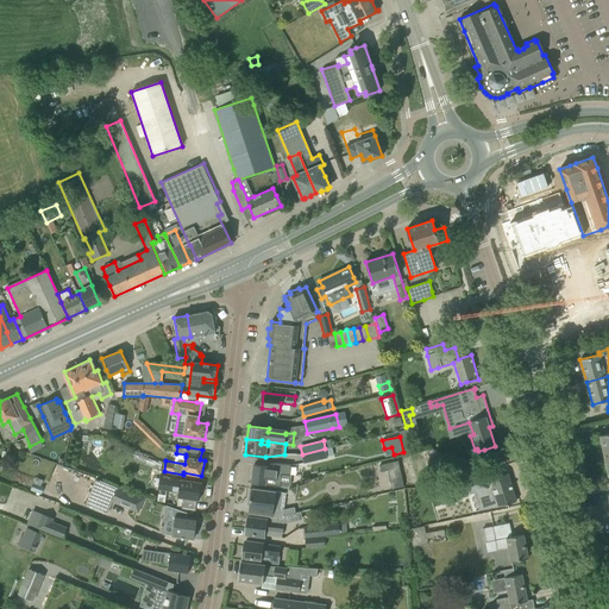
[(325,449),(302,454),(303,463),(327,457),(325,449)]
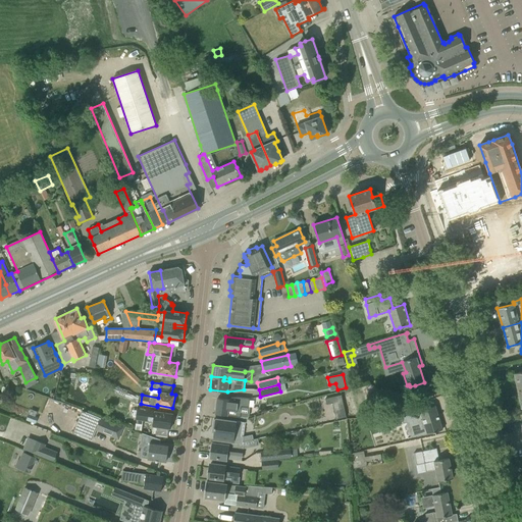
[(365,386),(353,387),(354,394),(346,395),(347,400),(366,398),(365,386)]
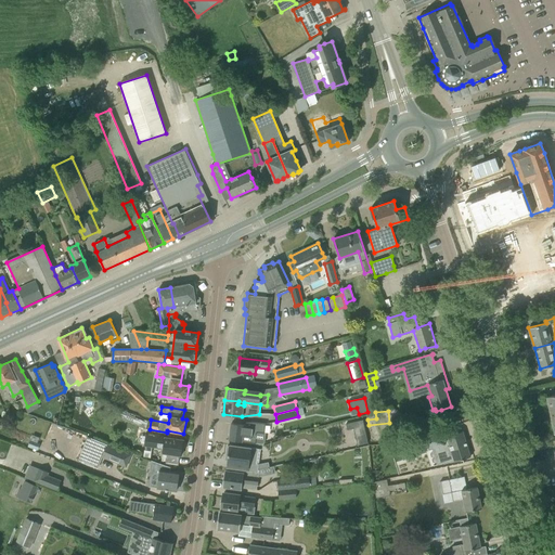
[(121,412),(119,417),(145,429),(146,423),(121,412)]
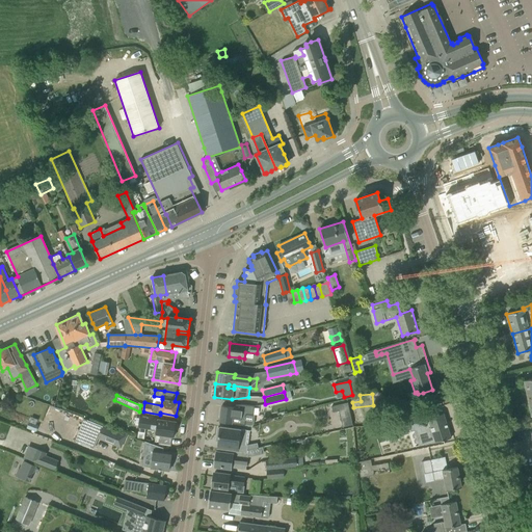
[(352,425),(348,402),(331,405),(333,413),(339,410),(342,427),(352,425)]
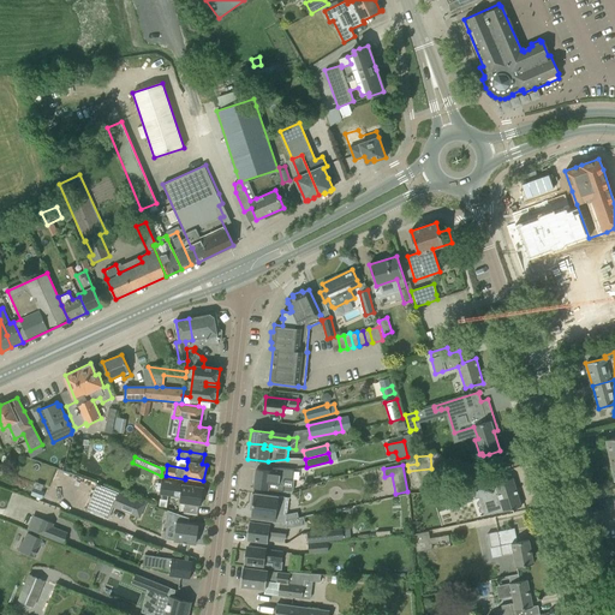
[(256,469),(254,488),(278,491),(279,485),(284,487),(285,479),(293,481),(294,470),(274,469),(273,471),(256,469)]
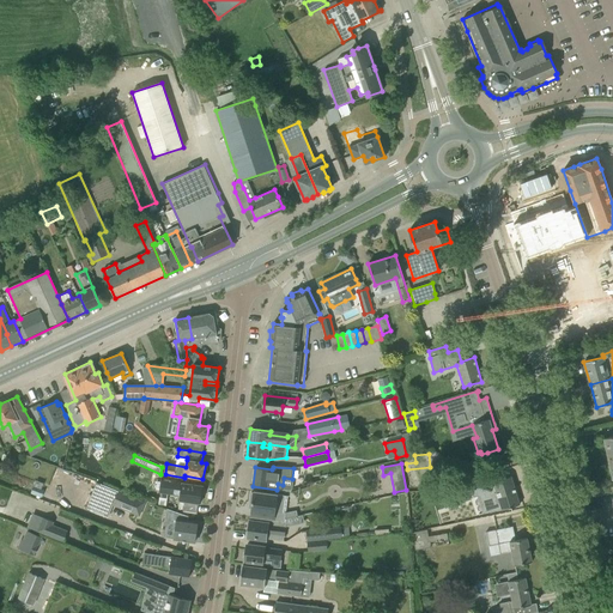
[(489,492),(495,515),(504,513),(504,509),(520,504),(510,477),(497,481),(495,473),(484,477),(468,481),(473,497),(489,492)]
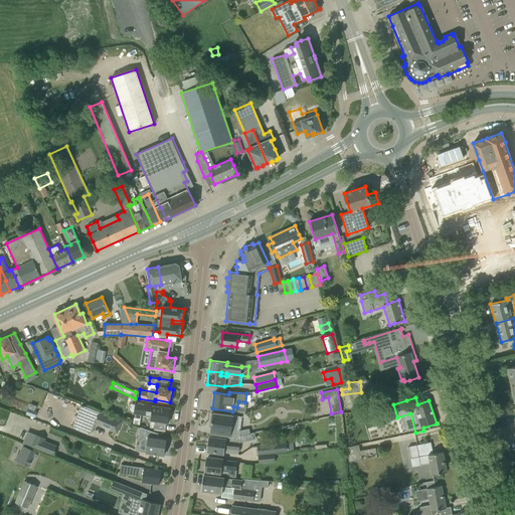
[(155,421),(154,430),(164,432),(165,422),(168,423),(170,408),(137,403),(137,405),(133,404),(132,411),(135,412),(135,414),(152,416),(151,420),(155,421)]
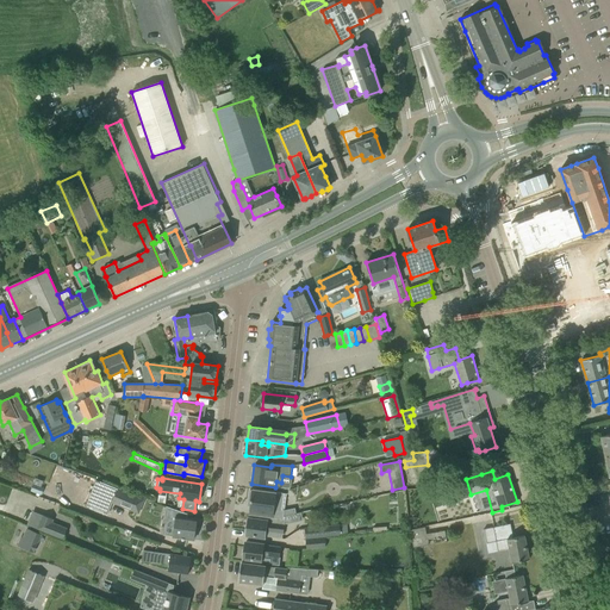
[(95,480),(86,506),(106,514),(107,515),(112,503),(123,506),(138,514),(144,499),(114,487),(95,480)]
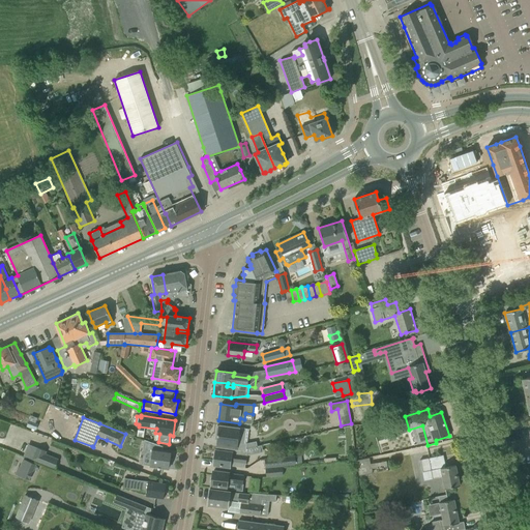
[(398,419),(387,422),(390,431),(401,428),(398,419)]
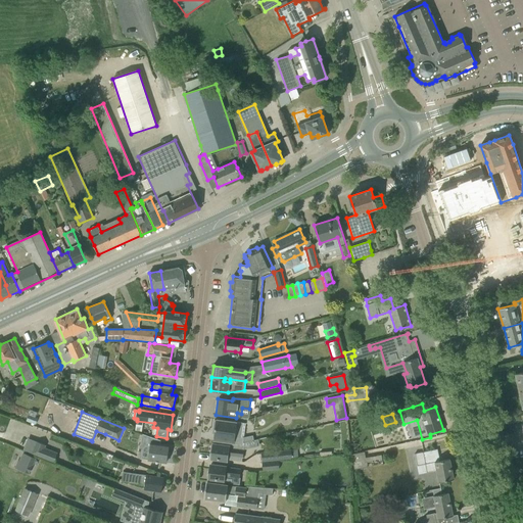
[(29,415),(27,420),(36,424),(38,418),(35,417),(29,415)]
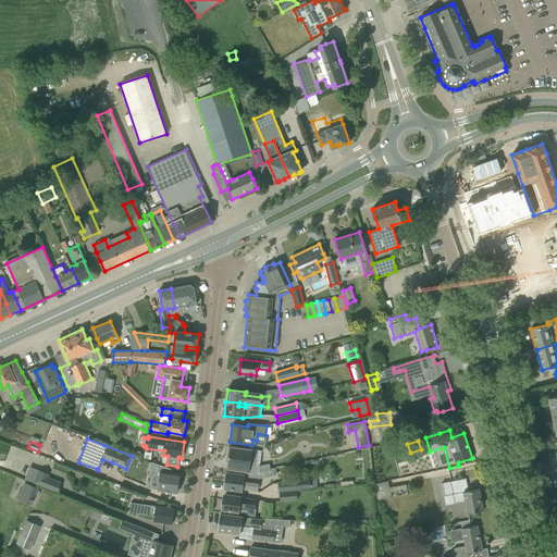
[(258,474),(260,466),(258,465),(259,450),(242,448),(231,446),(231,448),(229,448),(227,456),(229,457),(227,470),(252,473),(258,474)]
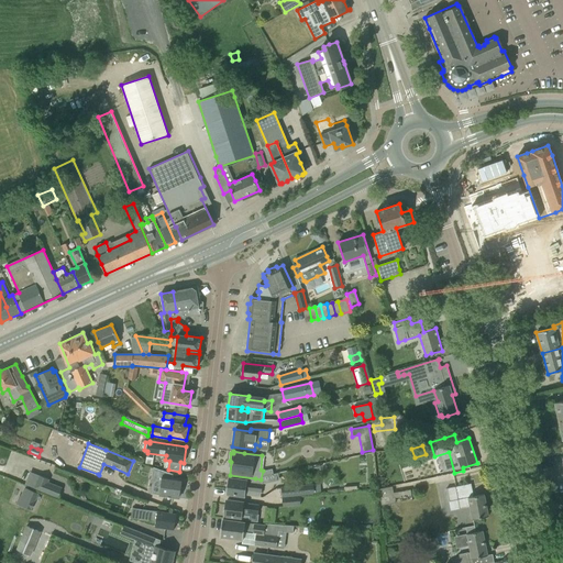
[(151,473),(151,464),(140,463),(139,472),(151,473)]
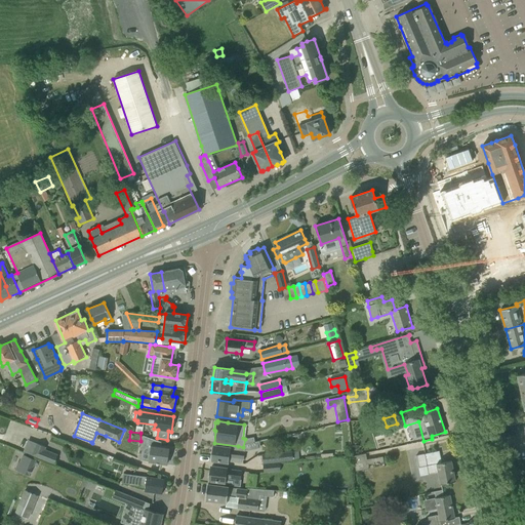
[(166,465),(169,447),(127,441),(125,451),(133,452),(133,453),(150,455),(149,461),(166,465)]
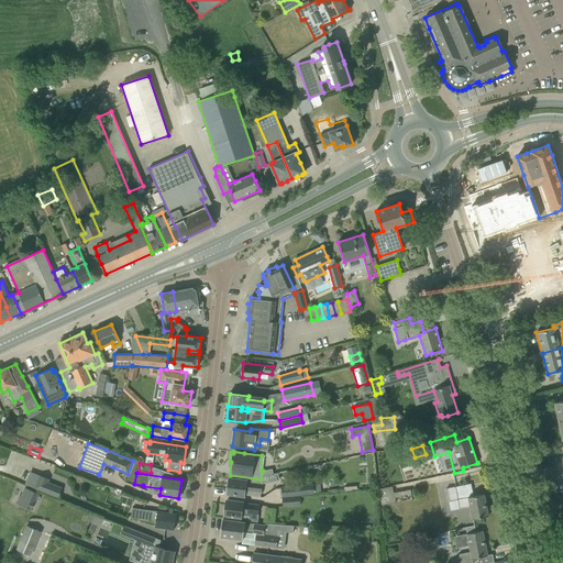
[(40,475),(34,488),(57,497),(61,490),(46,485),(48,478),(40,475)]
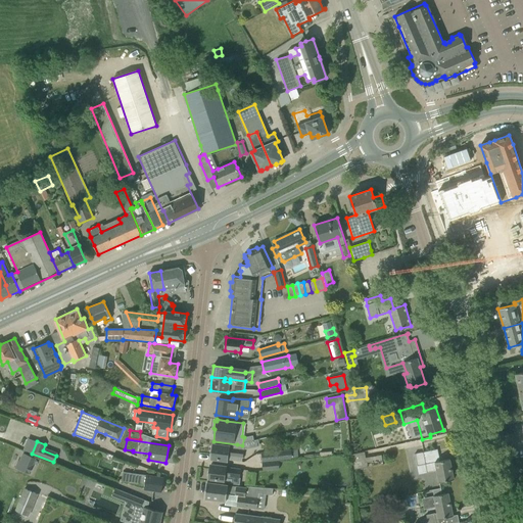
[(242,458),(244,448),(212,444),(212,450),(211,452),(210,455),(211,456),(211,458),(228,460),(228,456),(242,458)]
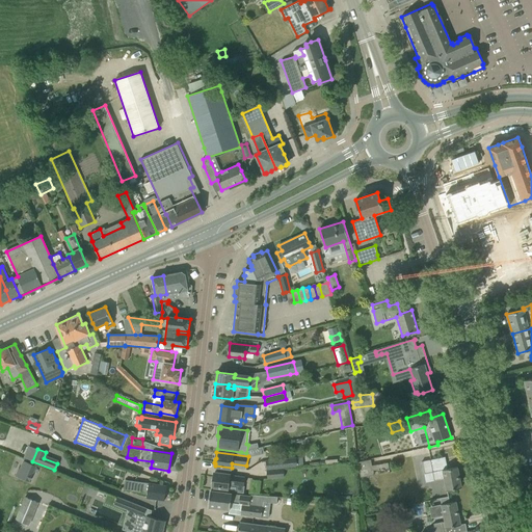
[(448,469),(445,457),(422,461),(424,474),(428,473),(429,479),(433,478),(433,481),(434,480),(444,478),(447,490),(461,487),(457,467),(448,469)]
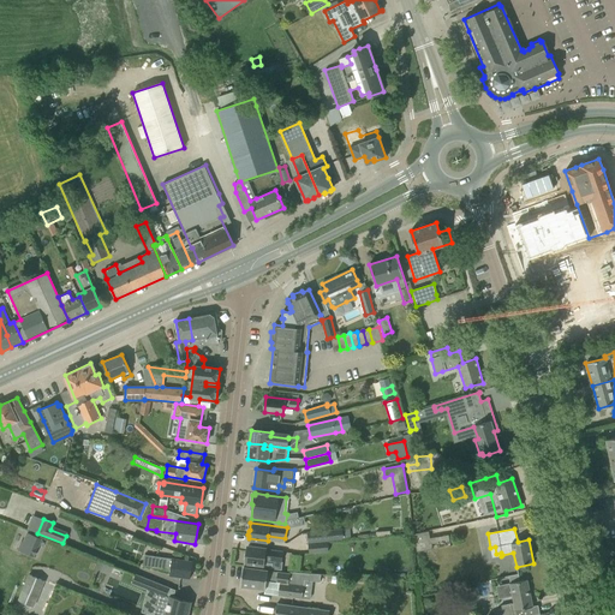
[(308,532),(309,542),(324,541),(323,531),(308,532)]
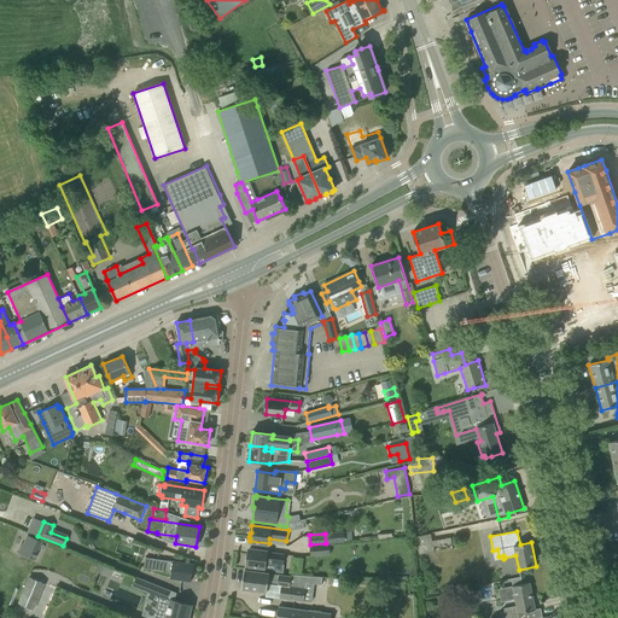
[(415,536),(419,554),(453,548),(450,537),(432,541),(431,534),(415,536)]
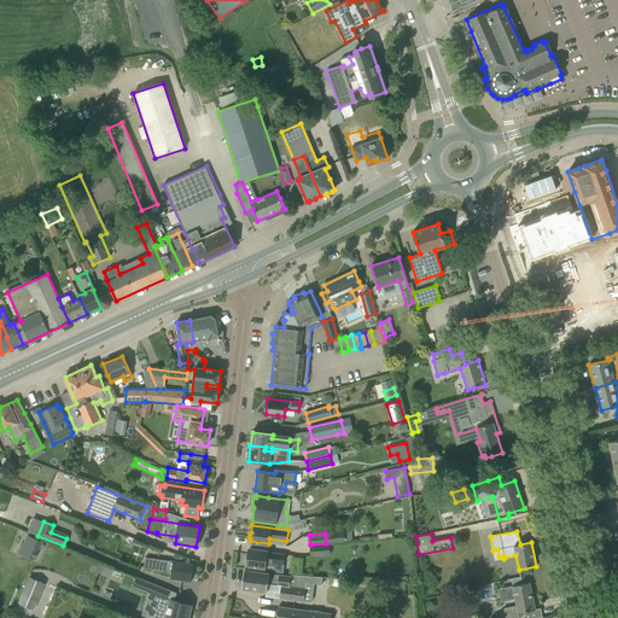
[(326,544),(309,546),(310,555),(330,554),(328,544),(326,544)]
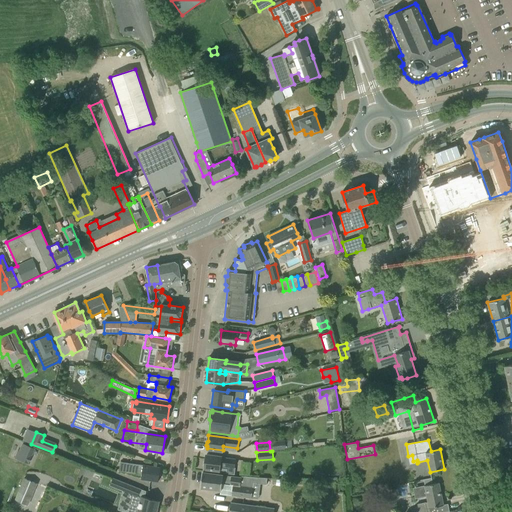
[(206,455),(204,468),(220,470),(221,466),(235,468),(236,459),(206,455)]
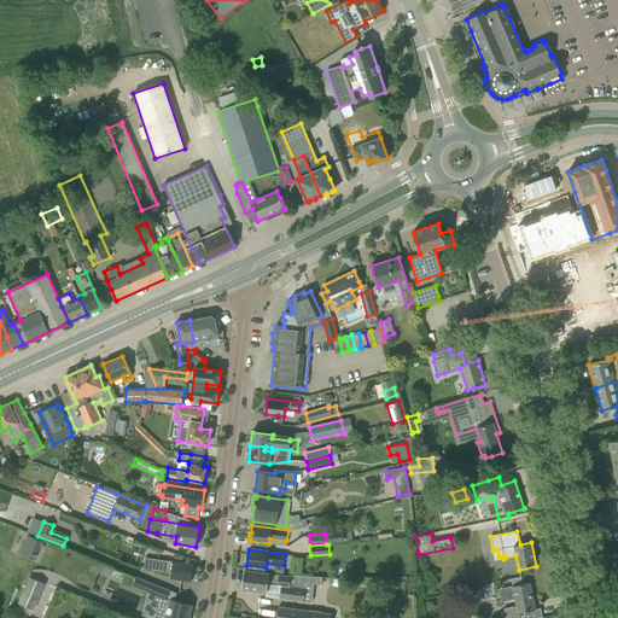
[(170,578),(179,579),(191,581),(193,564),(155,558),(152,571),(172,573),(170,578)]
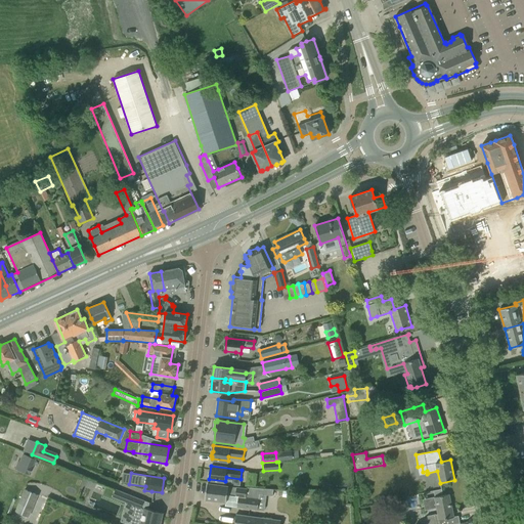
[(252,510),(257,510),(259,494),(272,495),(273,489),(247,487),(247,488),(208,483),(206,499),(226,503),(225,506),(252,510)]
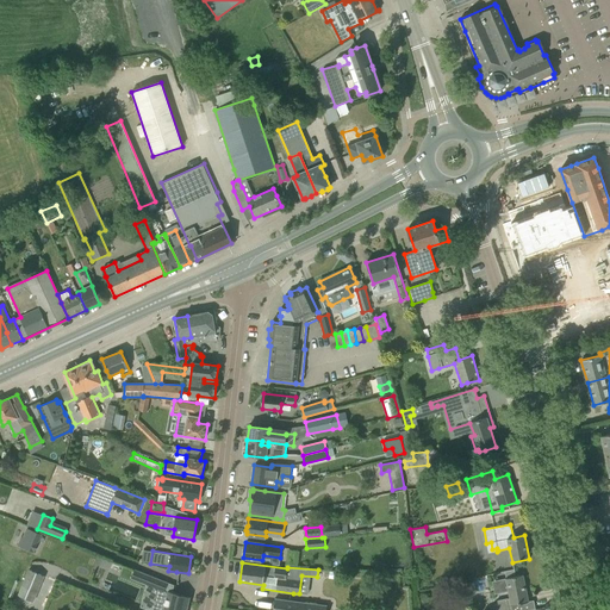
[(135,570),(131,579),(157,589),(151,609),(186,609),(190,597),(165,591),(168,583),(135,570)]
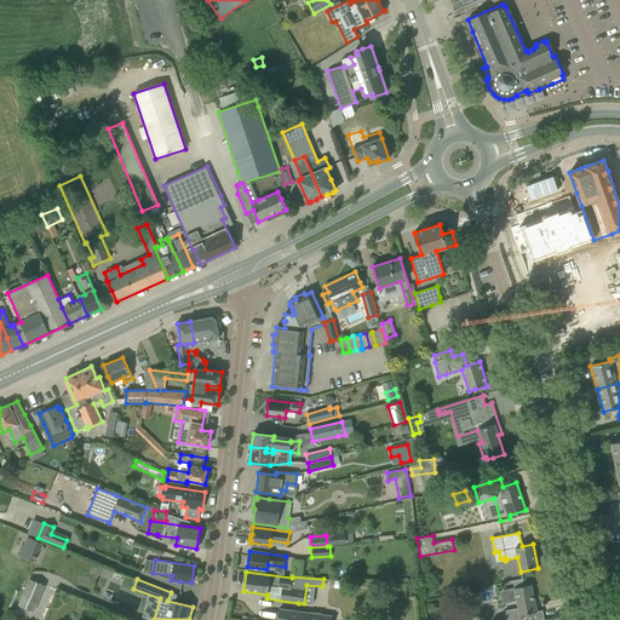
[(18,606),(34,612),(45,586),(29,580),(18,606)]
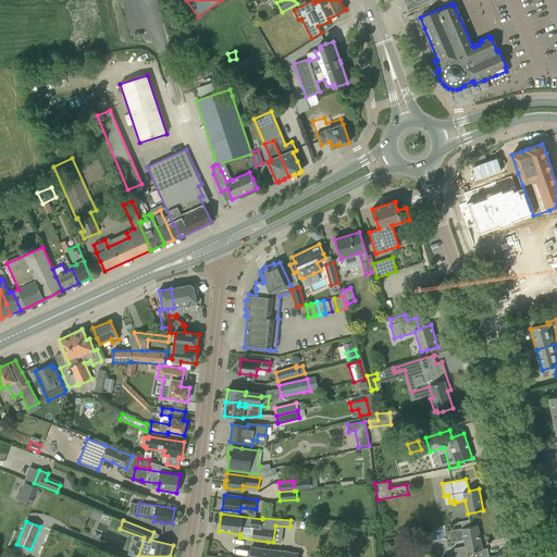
[(461,529),(449,531),(452,542),(463,540),(466,546),(467,553),(482,549),(478,525),(461,529)]
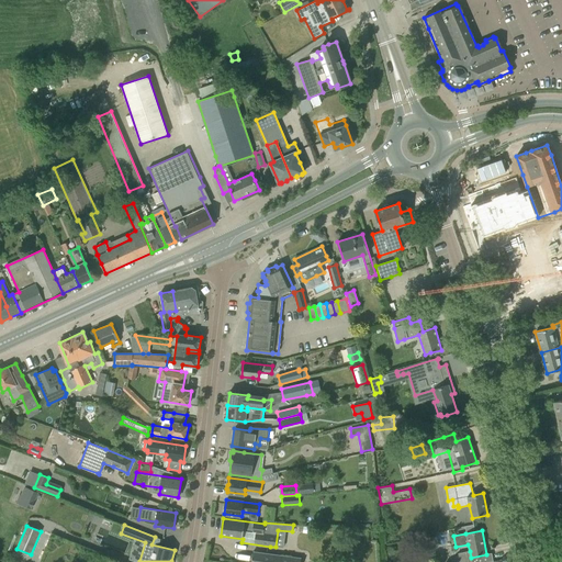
[(253,551),(251,561),(300,561),(301,558),(253,551)]
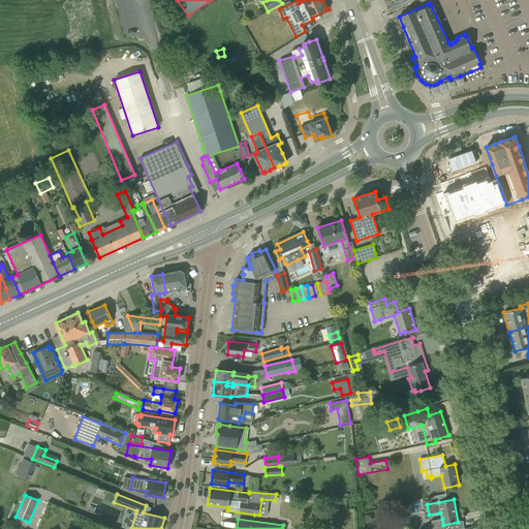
[(429,526),(429,528),(441,528),(440,519),(432,521),(429,526)]
